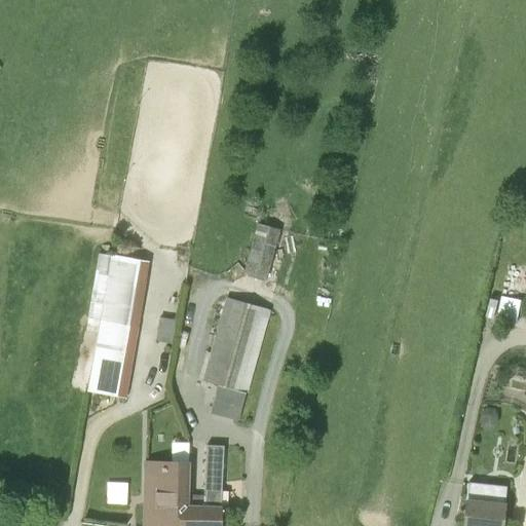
[(265,282),(279,230),(257,224),(242,275),(265,282)]
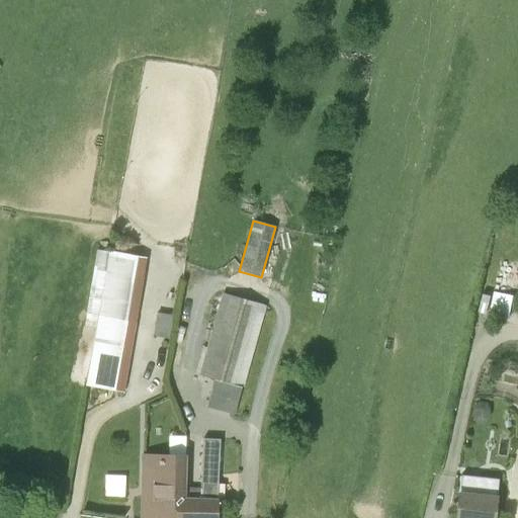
[(109,251),(99,315),(86,384),(122,391),(135,321),(146,258),(109,251)]
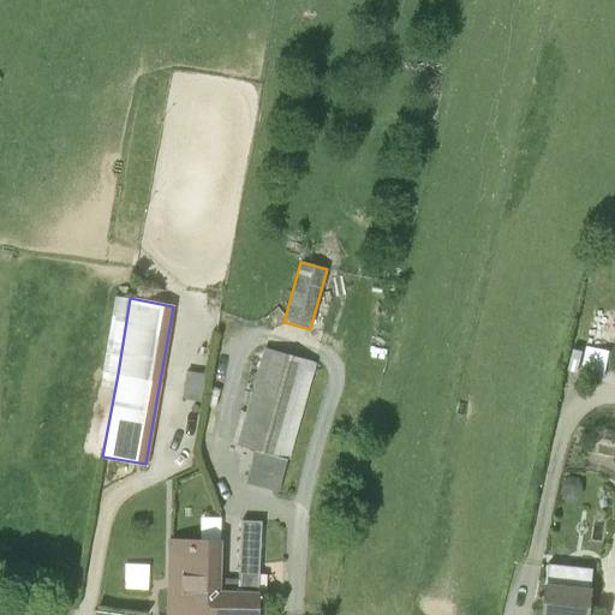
[(605,366),(608,347),(587,345),(584,364),(605,366)]
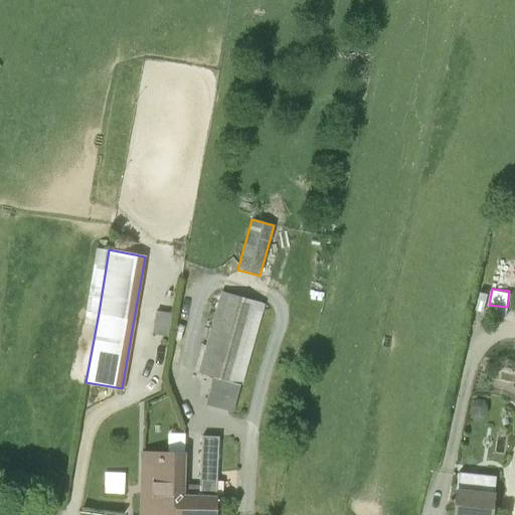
[(213,377),(240,384),(264,303),(222,292),(199,373),(213,377)]
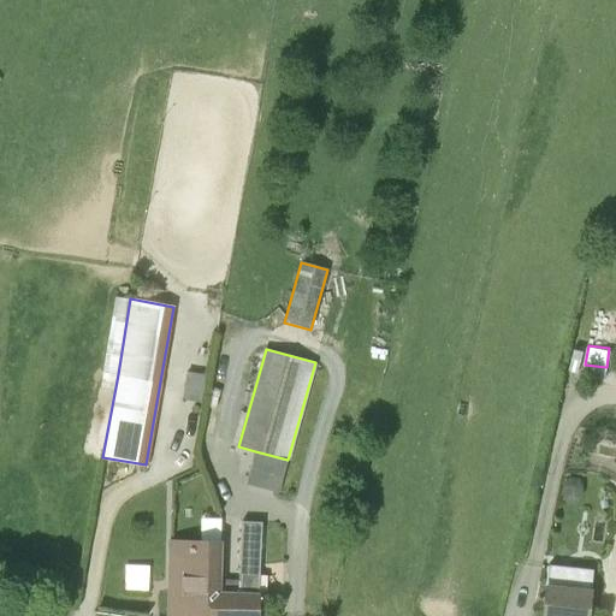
[(207,375),(187,372),(183,390),(203,394),(207,375)]
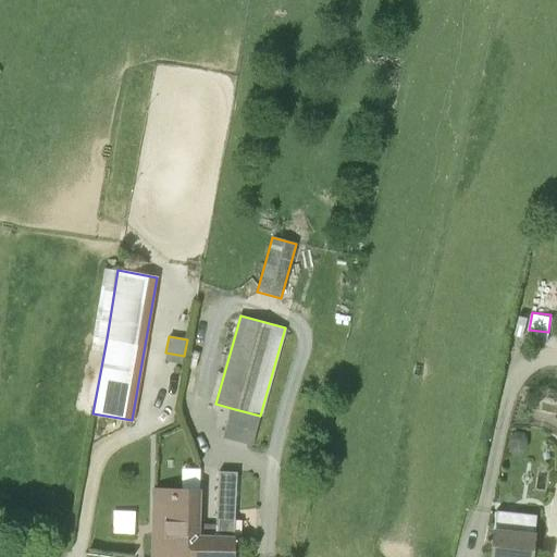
[(252,444),(260,416),(231,408),(223,436),(252,444)]
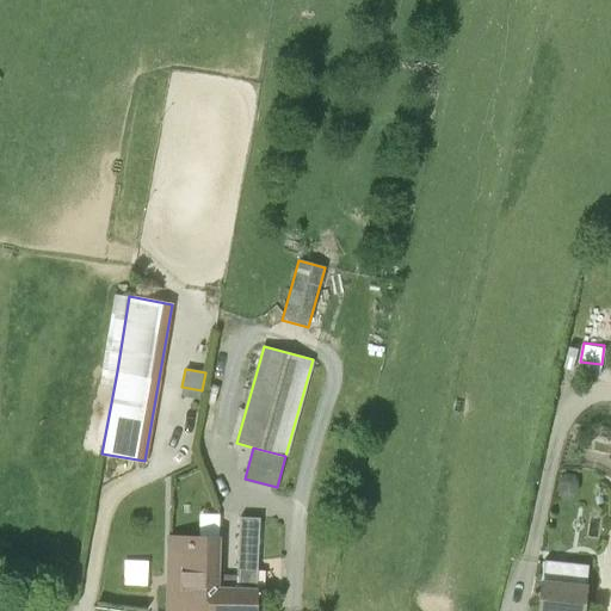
[(215,575),(215,610),(257,610),(258,587),(257,587),(260,518),(240,517),(238,576),(218,575),(215,575)]
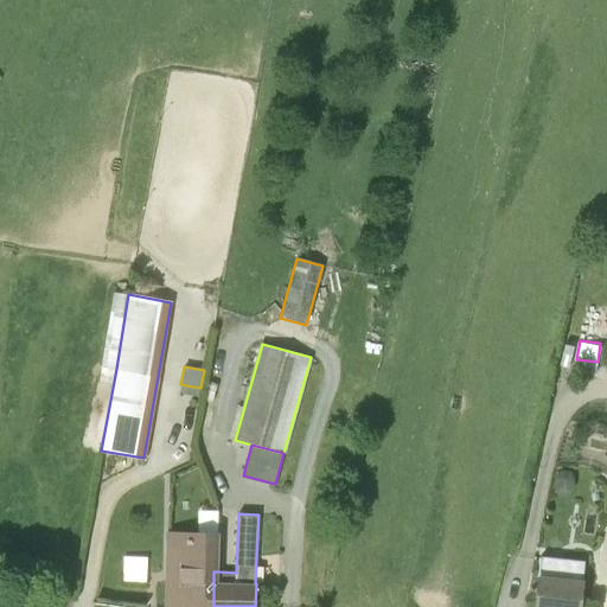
[(166,606),(213,606),(213,572),(217,572),(217,532),(167,532),(166,606)]
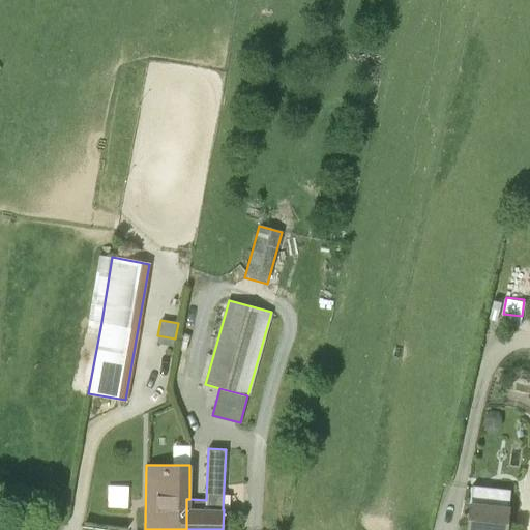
[(111,484),(111,505),(130,504),(130,484),(111,484)]
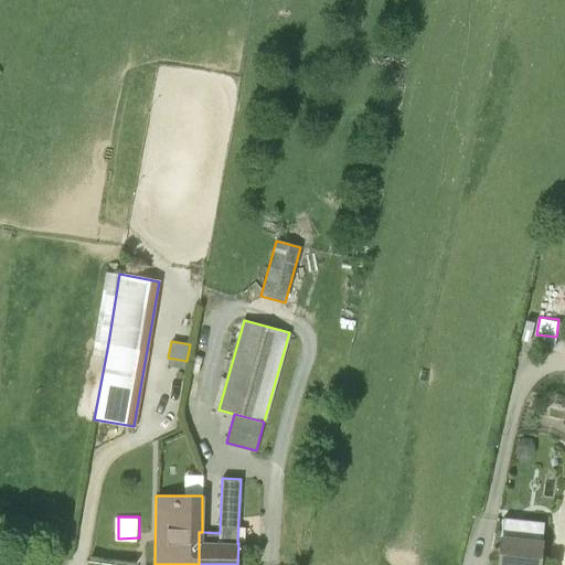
[(502,518),(497,564),(539,564),(543,523),(502,518)]
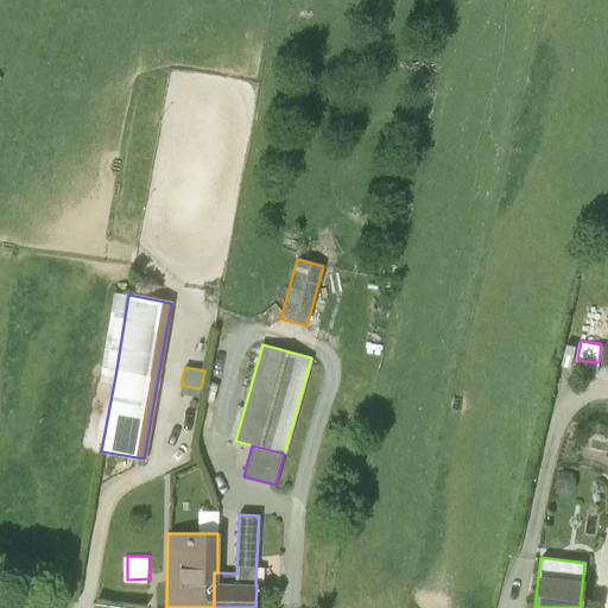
All buildings are outlined.
